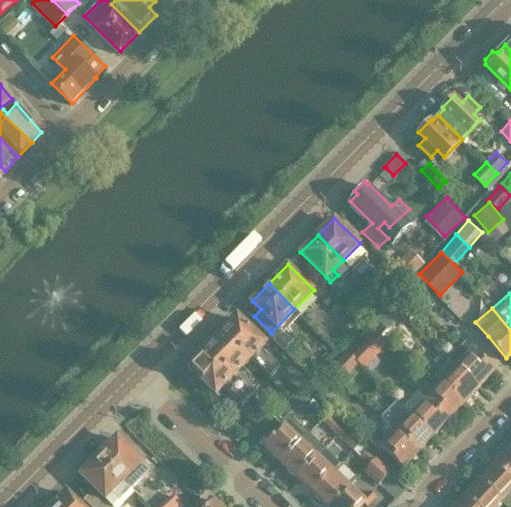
[(392,312),(381,323),(381,324),(390,333),(392,332),(402,321),(392,312)]
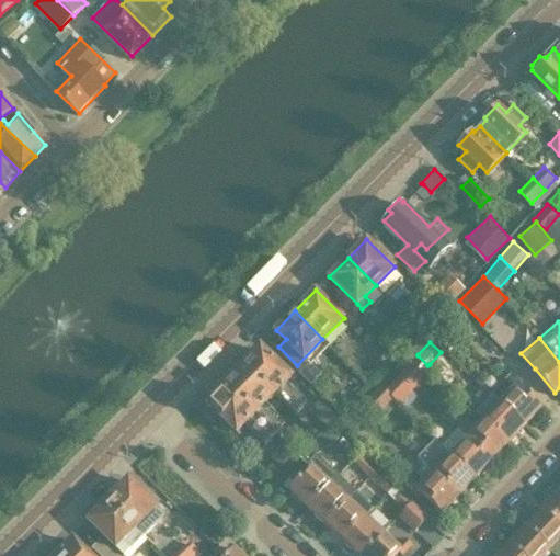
[(260,345),(232,373),(284,423),(286,422),(265,403),(275,393),(296,412),(307,400),(286,381),(290,376),(260,345)]
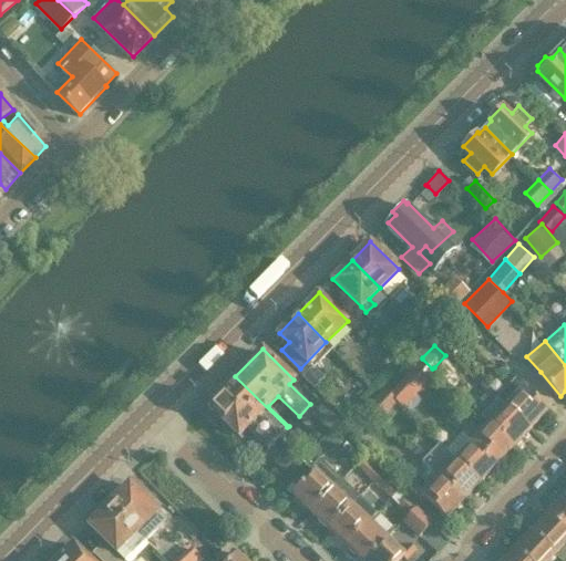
[(422,359),(422,357),(415,351),(399,369),(400,369),(399,370),(419,388),(436,371),(434,367),(432,369),(422,359)]
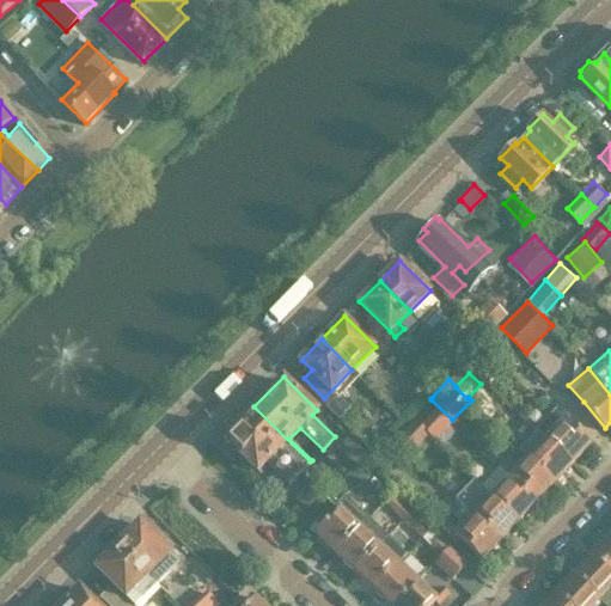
[(452,420),(431,399),(414,417),(415,420),(415,421),(434,439),(452,420)]
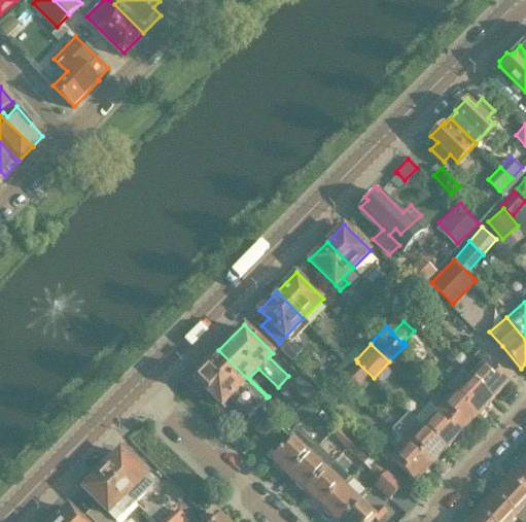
[(470,377),(492,397),(510,380),(489,360),(491,358),(482,349),(465,366),(463,369),(471,376),(470,377)]
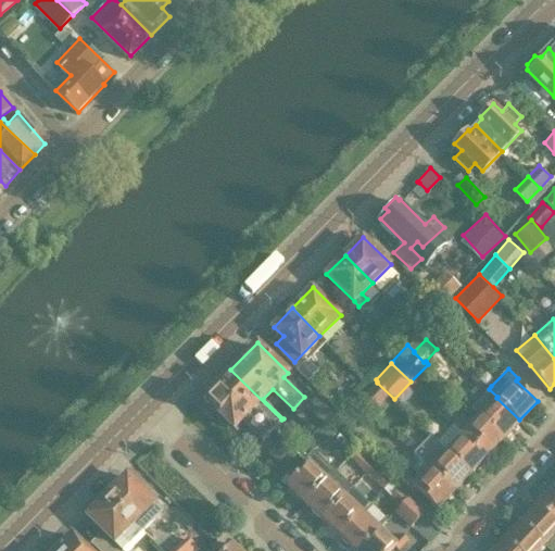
[(281,420),(230,370),(204,397),(236,427),(243,420),(263,439),(281,420)]
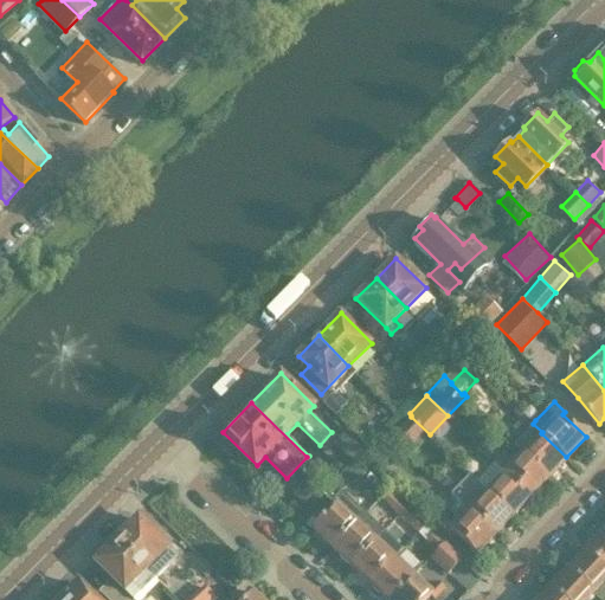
[(430,434),(411,417),(394,433),(413,451),(430,434)]
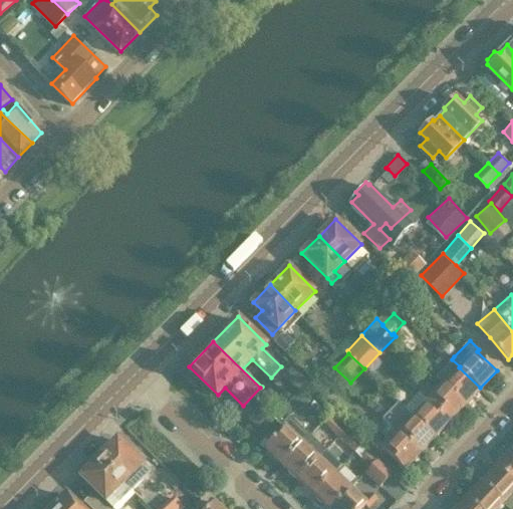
[(302,387),(303,388),(310,380),(292,364),(283,373),(300,389),(302,387)]
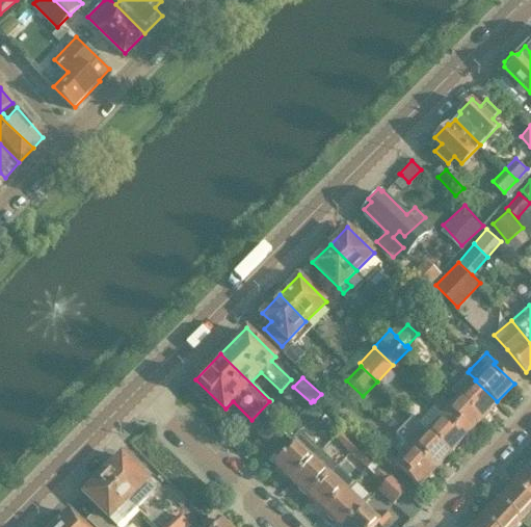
[(475,380),(459,397),(481,418),(497,401),(475,380)]
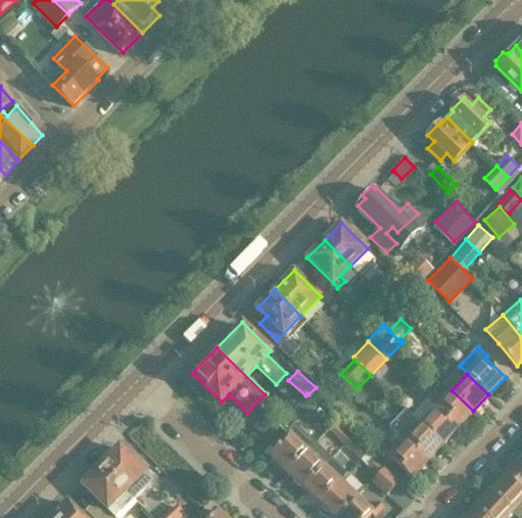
[(473,411),(452,390),(443,397),(434,389),(426,397),(436,406),(436,407),(458,427),(473,411)]
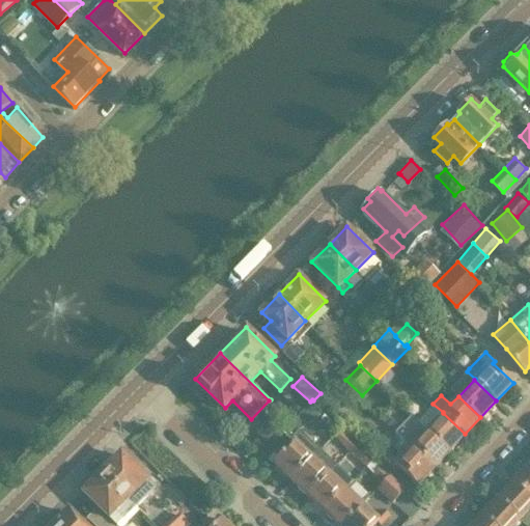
[(310,402),(282,432),(289,438),(299,427),(307,419),(310,422),(322,409),(316,404),(313,400),(312,399),(310,402)]
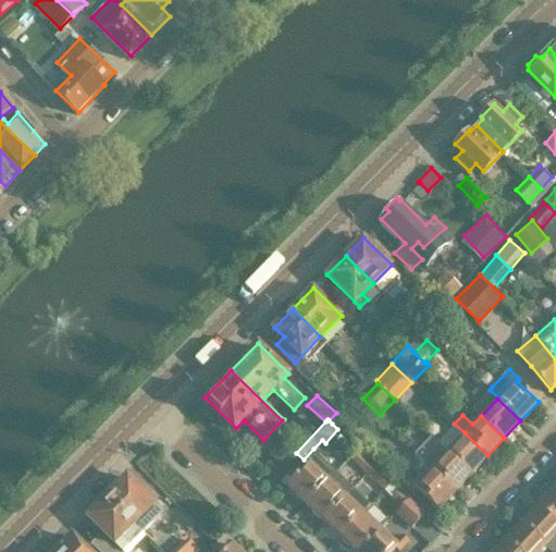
[(465,433),(448,450),(471,473),(487,455),(465,433)]
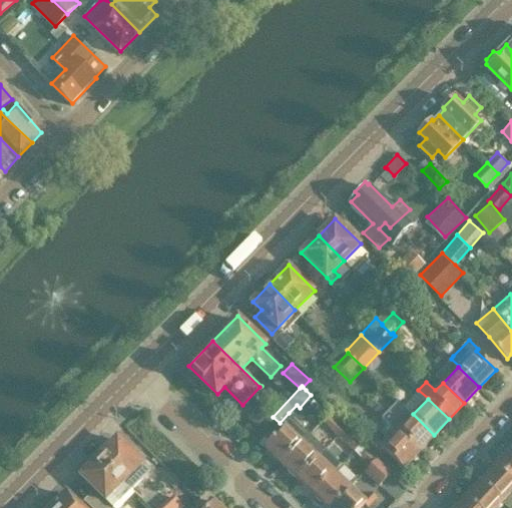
[(413,414),(398,400),(383,415),(391,422),(390,423),(419,451),(434,435),(413,414)]
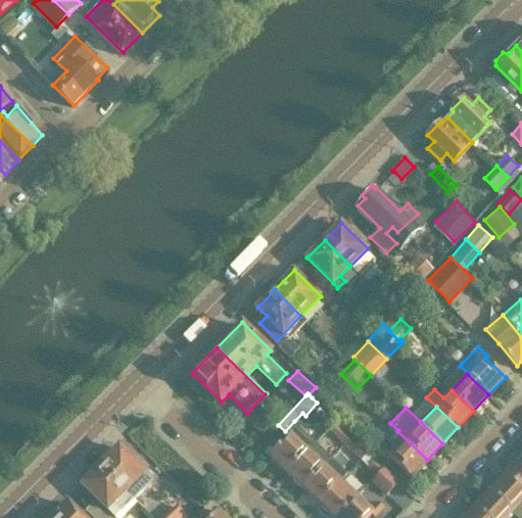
[(344,441),(350,435),(334,419),(328,426),(344,441)]
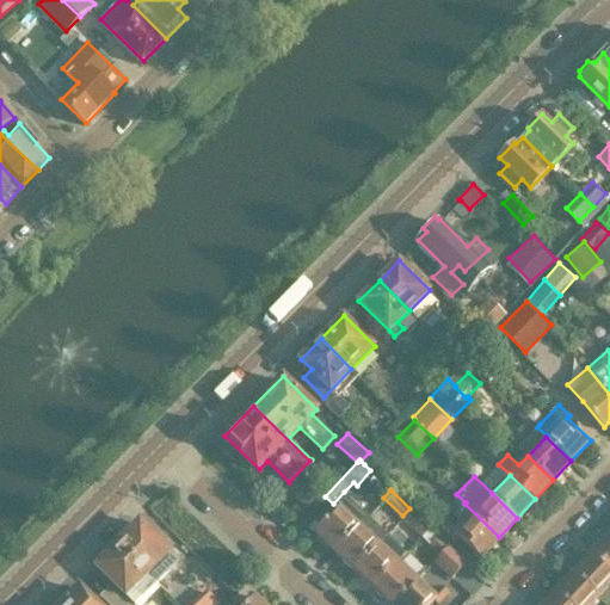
[(338,507),(314,532),(333,550),(368,514),(344,492),(333,504),(338,507)]
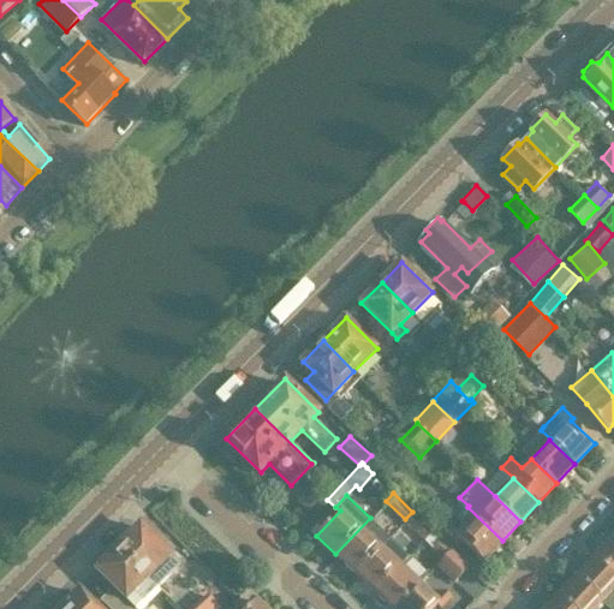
[(460,532),(458,535),(460,537),(484,559),(502,541),(468,507),(459,515),(469,524),(462,531),(460,532)]
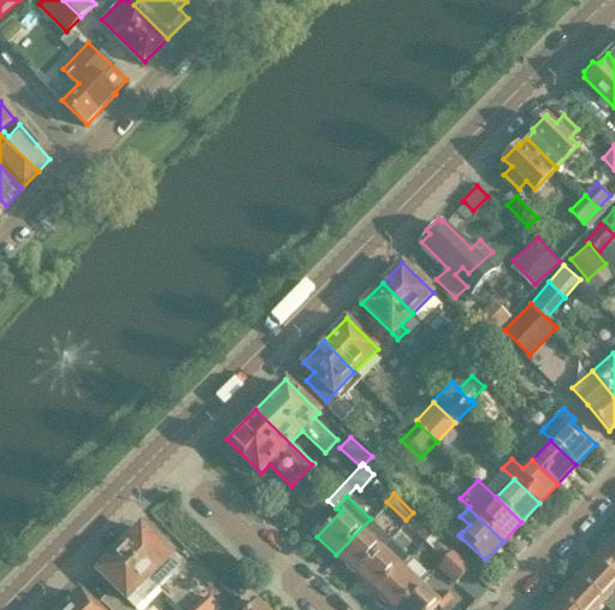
[(413,513),(406,520),(425,539),(432,531),(413,513)]
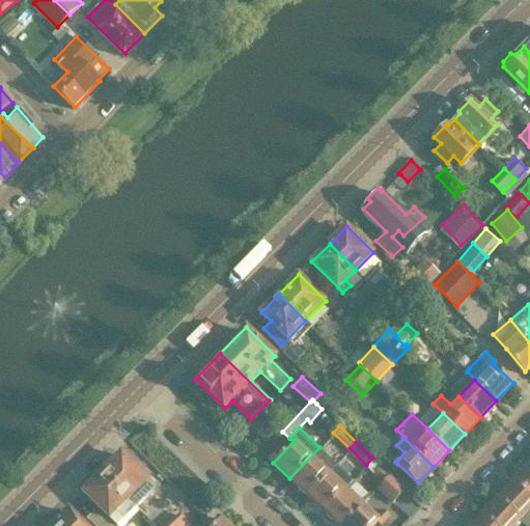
[(319,447),(289,478),(306,494),(337,462),(327,453),(319,447)]
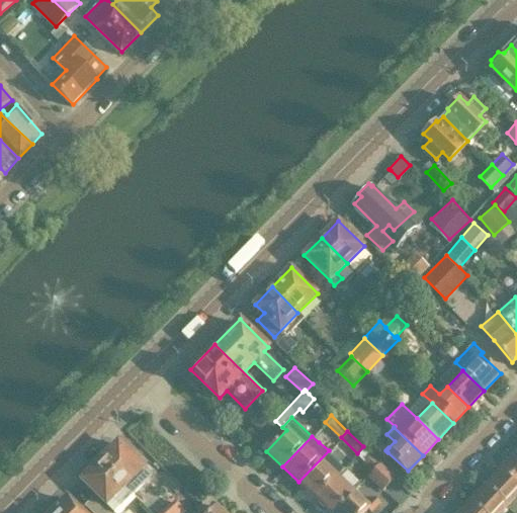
[(380,440),(374,446),(384,455),(388,452),(385,450),(388,448),(389,447),(380,440)]
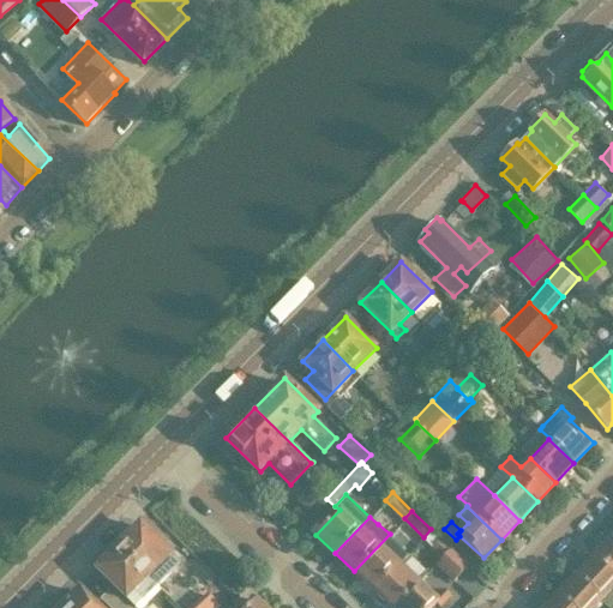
[(121,543),(119,546),(150,577),(157,584),(172,570),(169,567),(178,559),(140,523),(131,534),(128,534),(121,541),(121,543)]
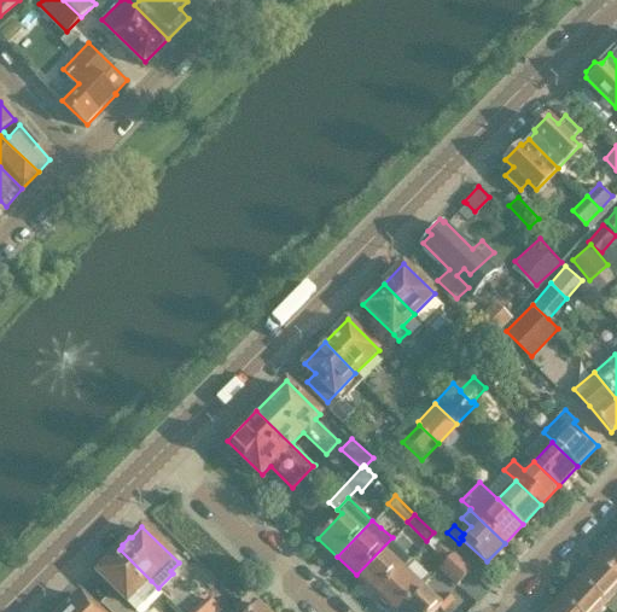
[(393,537),(356,575),(377,593),(403,565),(403,566),(412,557),(393,537)]
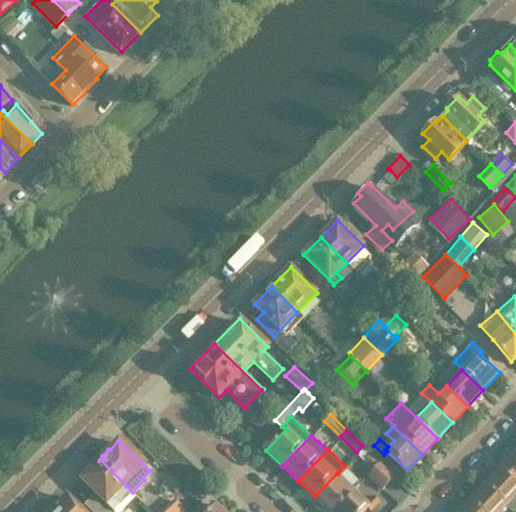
[(515,450),(499,468),(515,483),(515,450)]
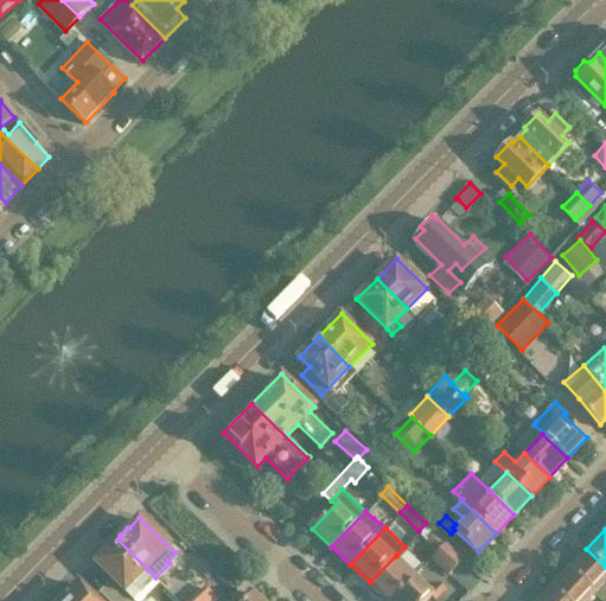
[(437,549),(445,539),(435,531),(427,539),(437,549)]
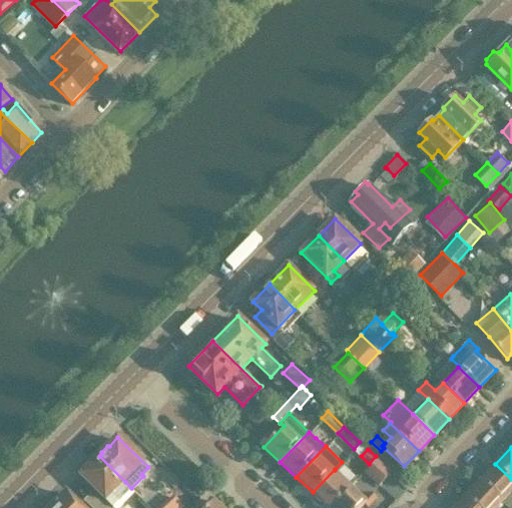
[(125,482),(99,456),(97,458),(95,457),(89,464),(89,466),(81,475),(94,488),(84,498),(94,507),(111,507),(113,506),(131,488),(125,482)]
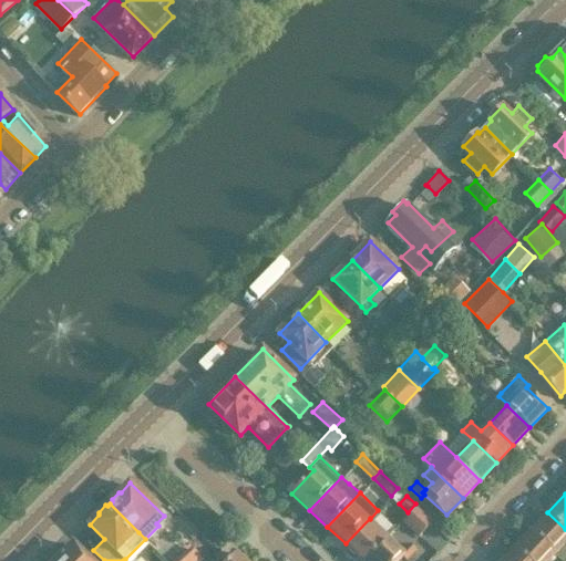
[(415,504),(408,512),(409,513),(404,519),(420,534),(433,520),(415,504)]
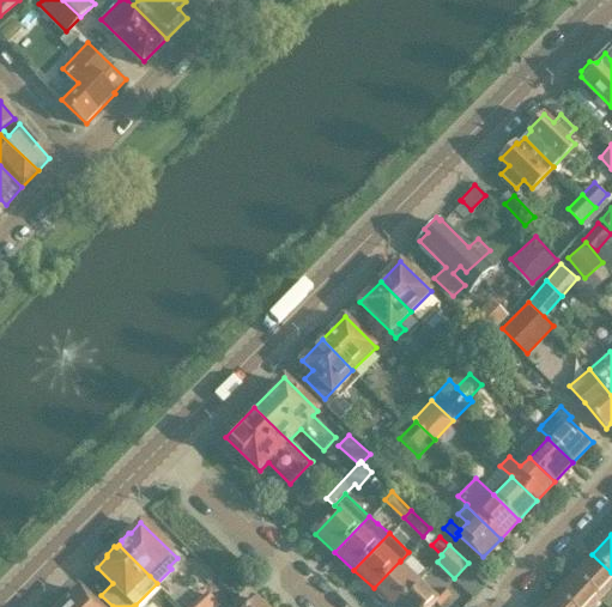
[(611,572),(592,554),(574,574),(600,599),(600,598),(610,606),(611,606),(611,572)]
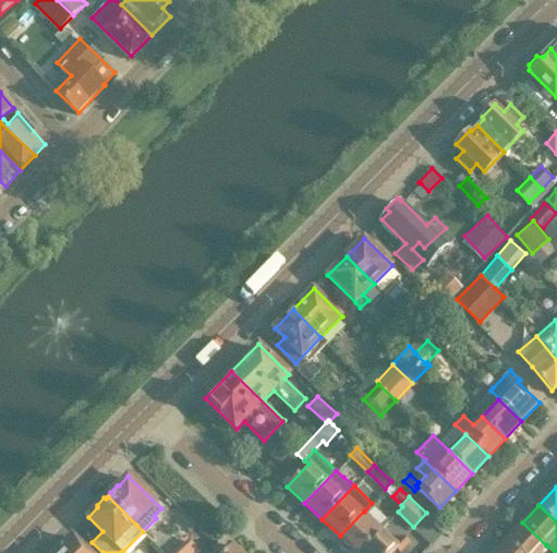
[(364,511),(340,536),(358,552),(380,527),(375,520),(364,512),(364,511)]
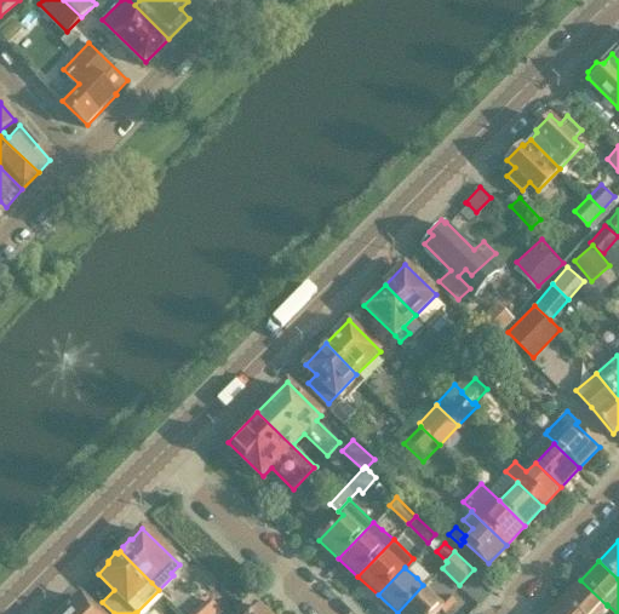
[(597,613),(607,606),(580,580),(562,600),(578,613),(597,613)]
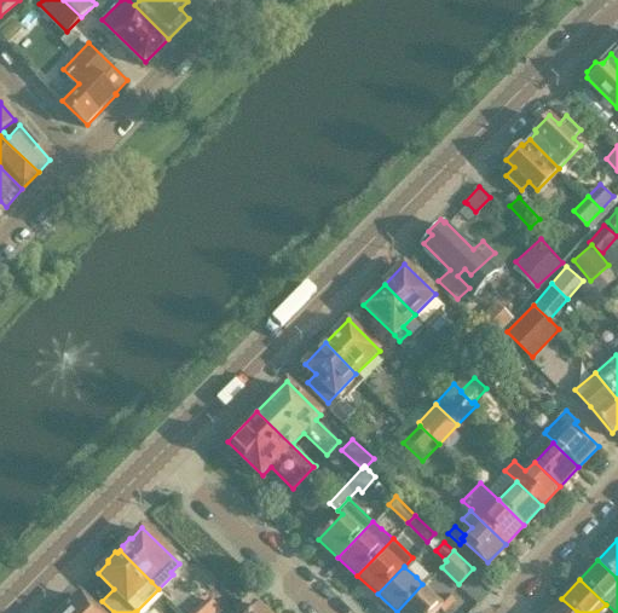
[(422,584),(397,612),(432,612),(440,605),(443,602),(439,599),(422,584)]
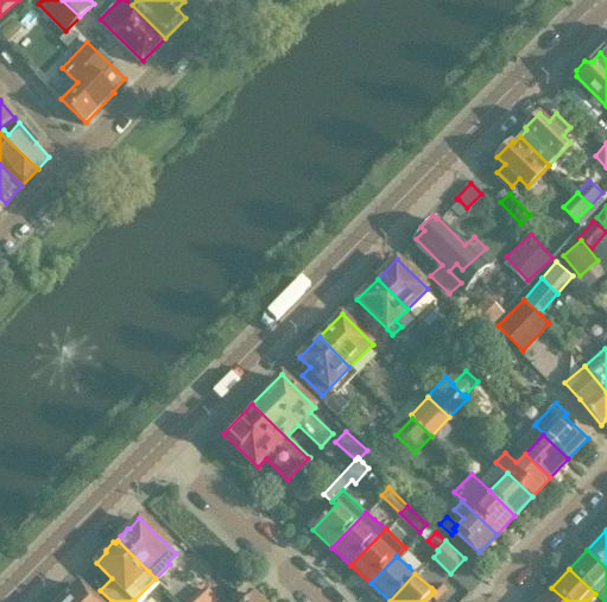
[(446,585),(438,580),(431,588),(435,591),(432,594),(436,597),(446,585)]
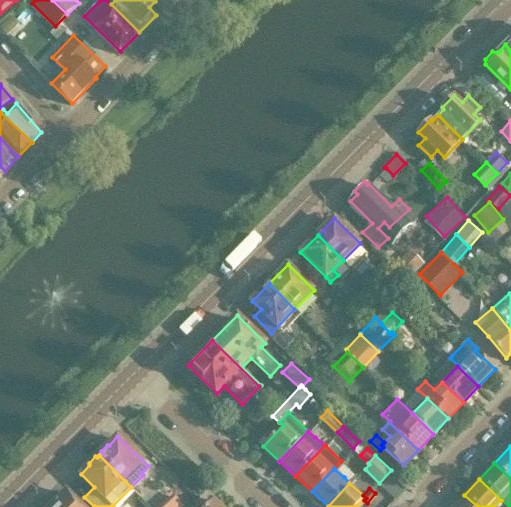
[(83,506),(67,491),(51,506),(83,506)]
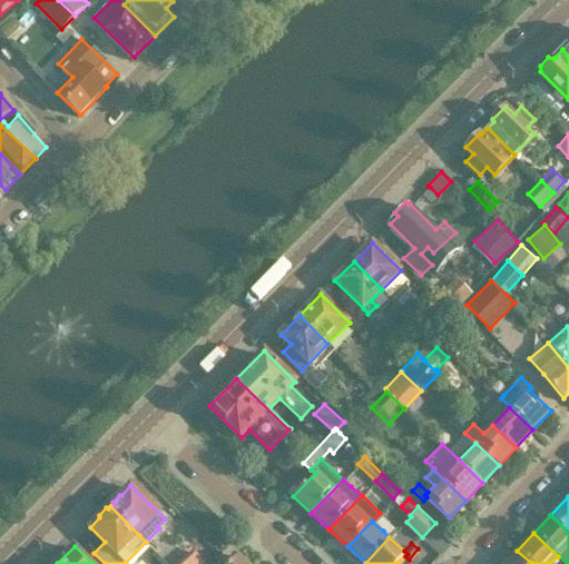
[(531,563),(517,551),(503,563),(531,563)]
